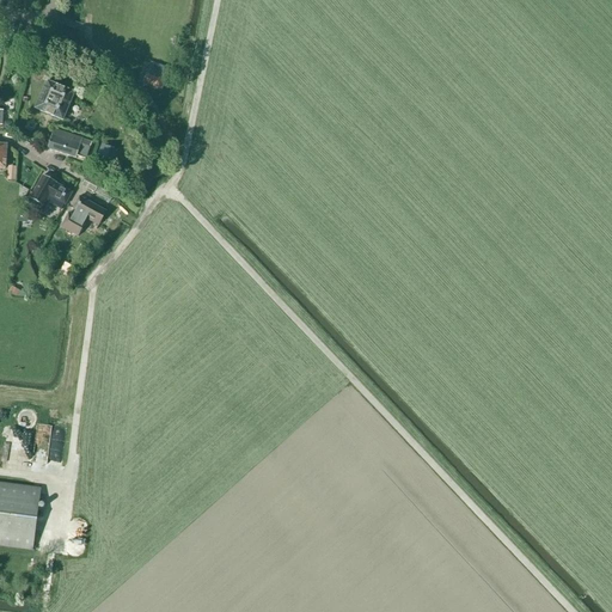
[(11,65),(17,67),(23,54),(16,51),(11,65)]
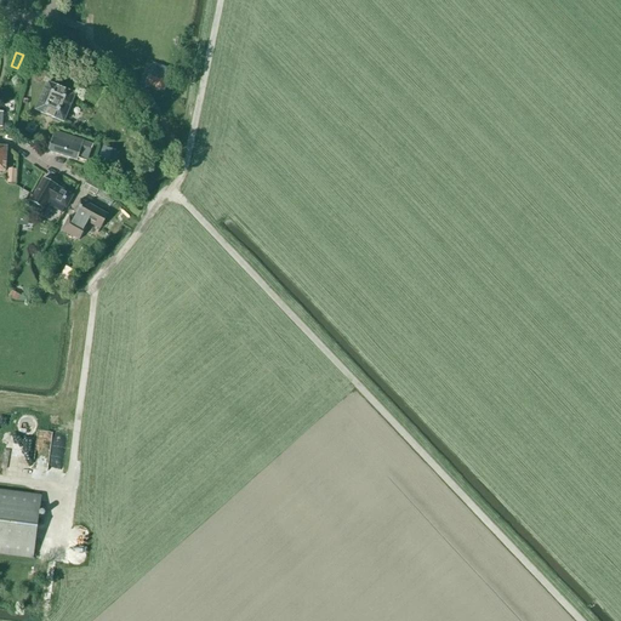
[(146,84),(164,91),(167,81),(148,75),(146,84)]
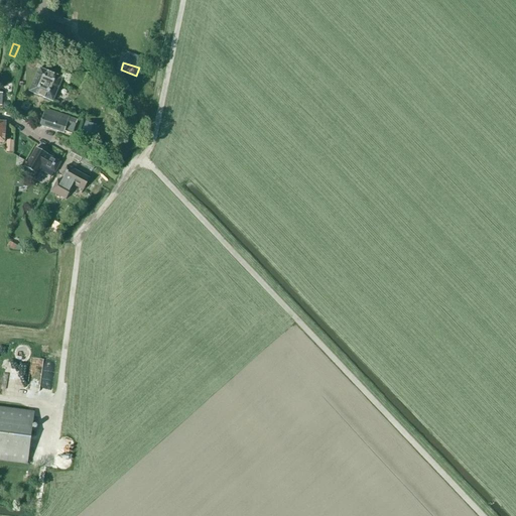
[(29,92),(52,102),(62,79),(39,69),(29,92)]
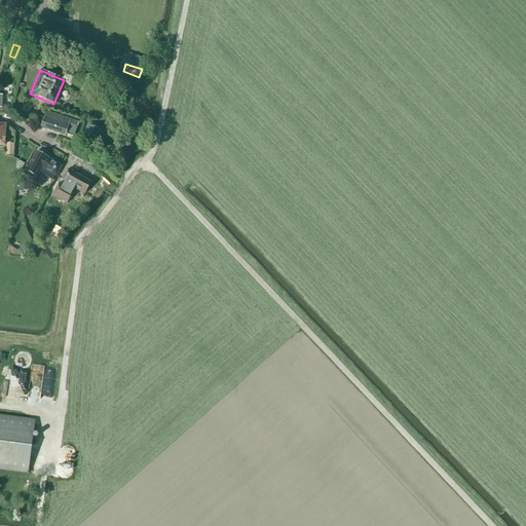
[(71,120),(46,111),(40,128),(66,137),(66,136),(74,138),(79,123),(71,120)]
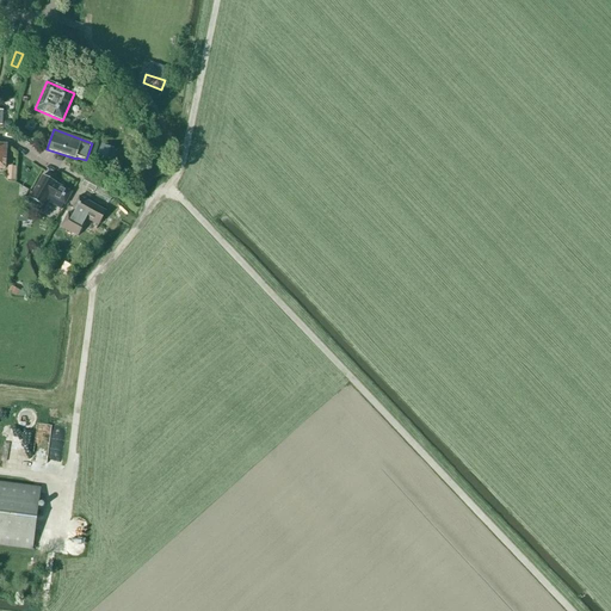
[(96,159),(106,161),(110,149),(99,146),(96,159)]
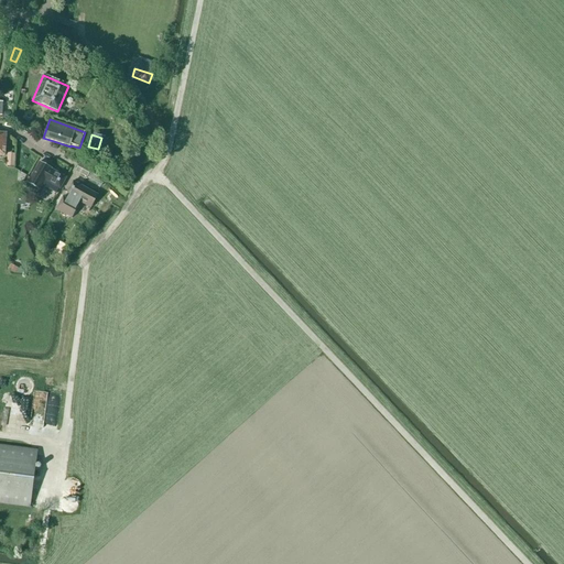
[(40,191),(45,181),(60,190),(66,179),(52,171),(52,170),(40,162),(28,183),(40,191)]
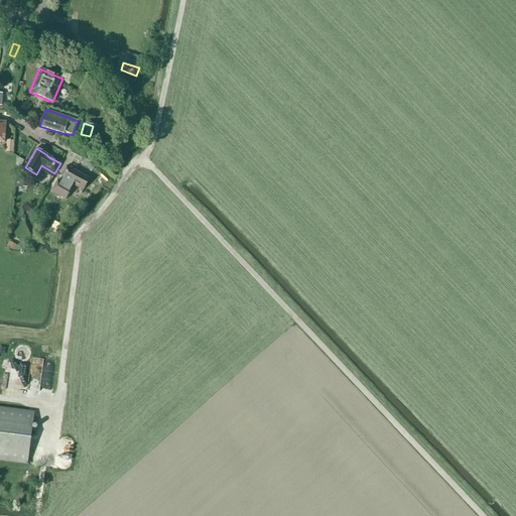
[(73,149),(70,156),(80,162),(84,155),(73,149)]
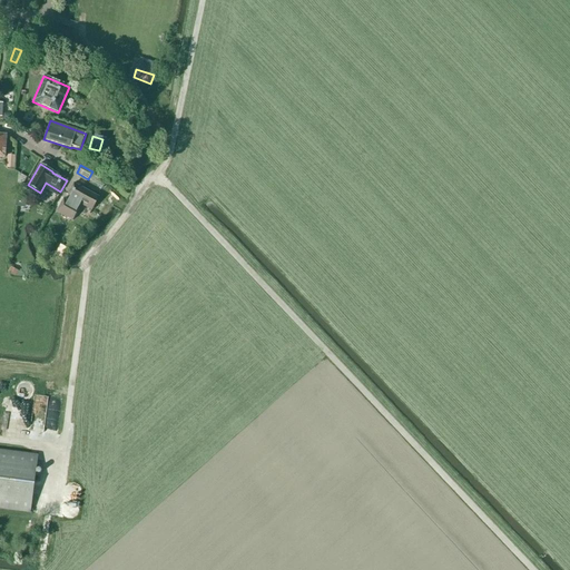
[(98,197),(74,184),(68,195),(71,197),(68,202),(64,199),(56,212),(72,220),(79,208),(78,207),(80,204),(91,210),(98,197)]
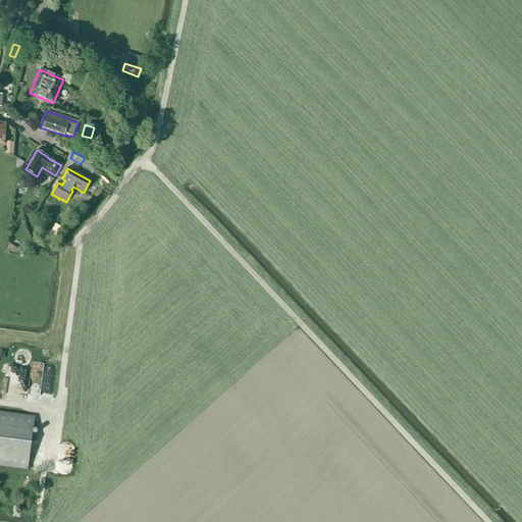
[(40,188),(45,191),(49,184),(44,180),(40,188)]
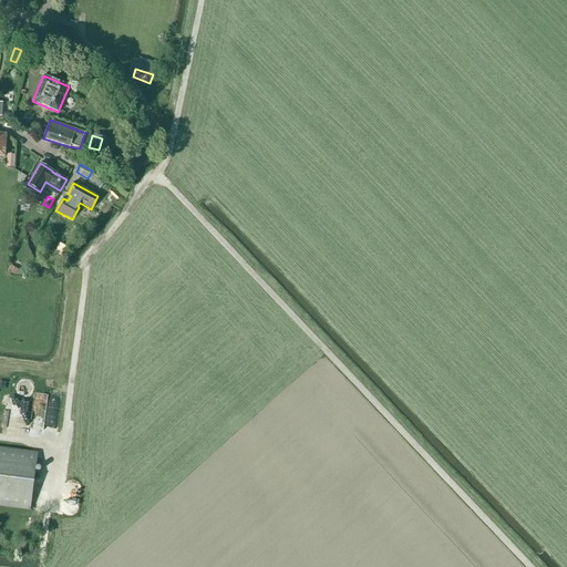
[(51,260),(60,264),(62,257),(54,254),(51,260)]
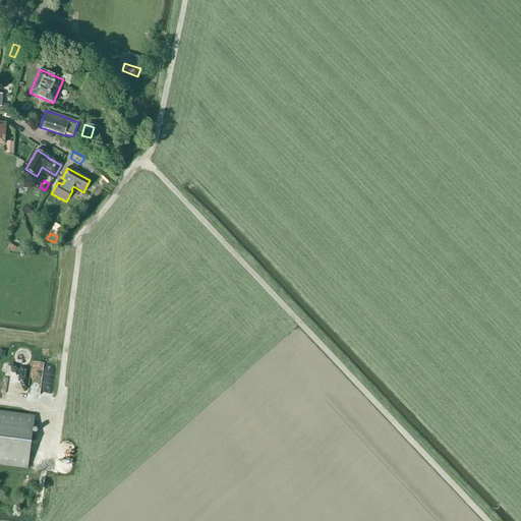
[(7,249),(13,253),(16,248),(10,244),(7,249)]
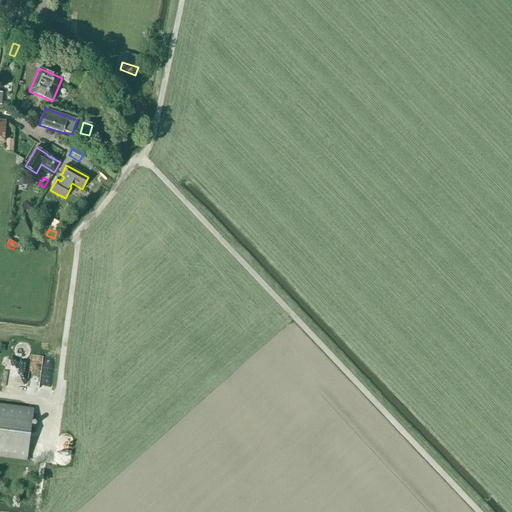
[(23,345),(22,345),(21,345),(20,345),(19,346),(18,346),(18,347),(17,348),(17,349),(16,350),(17,351),(17,352),(17,353),(18,354),(18,355),(19,355),(20,356),(21,356),(22,356),(23,356),(24,356),(25,355),(26,355),(26,354),(27,353),(27,352),(28,351),(28,350),(28,349),(27,348),(26,347),(26,346),(25,346),(24,345),(23,345)]
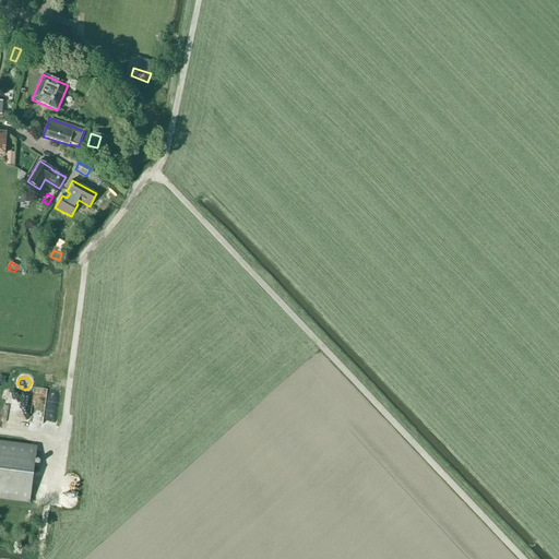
[(0,499),(30,503),(37,447),(0,441),(0,499)]
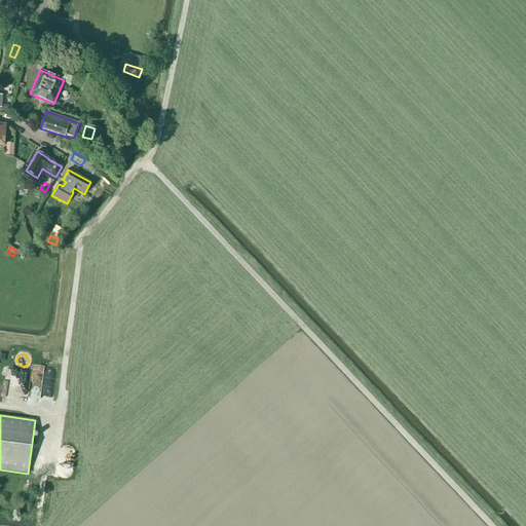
[(68,448),(67,447),(66,448),(65,448),(64,448),(63,449),(62,450),(62,451),(61,452),(61,453),(61,454),(61,455),(61,456),(62,457),(62,458),(63,458),(64,459),(65,460),(66,460),(67,460),(68,460),(69,460),(70,459),(71,458),(72,458),(72,457),(73,456),(73,455),(73,454),(73,453),(73,452),(72,451),(72,450),(71,449),(70,448),(69,448),(68,448)]
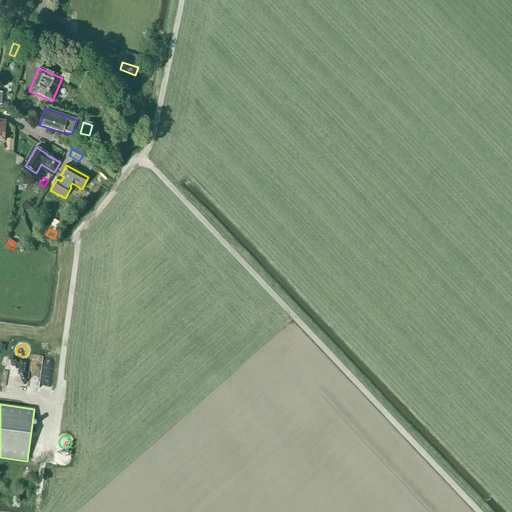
[(64,452),(63,452),(62,452),(61,452),(60,453),(59,453),(58,454),(57,455),(57,456),(57,457),(56,458),(57,459),(57,460),(57,461),(58,462),(59,463),(60,463),(61,464),(62,464),(63,464),(64,464),(65,464),(66,463),(67,463),(67,462),(68,461),(69,460),(69,459),(69,458),(69,457),(69,456),(68,455),(67,454),(67,453),(66,453),(65,452),(64,452)]
